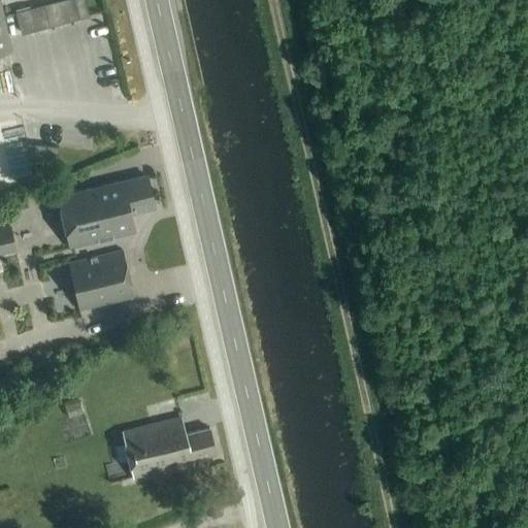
[(89,18),(84,0),(65,0),(15,13),(22,35),(89,18)]
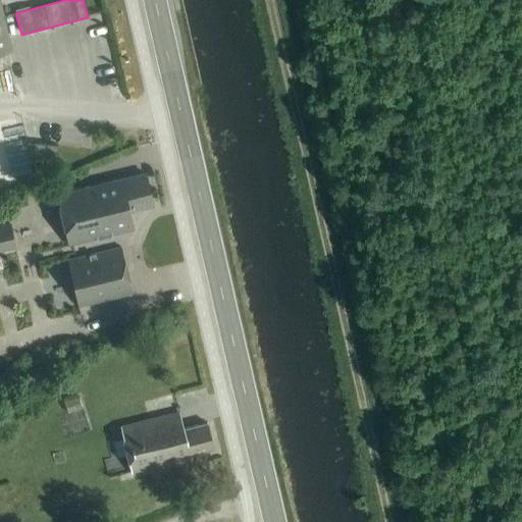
[(0,51),(8,50),(0,14),(0,51)]
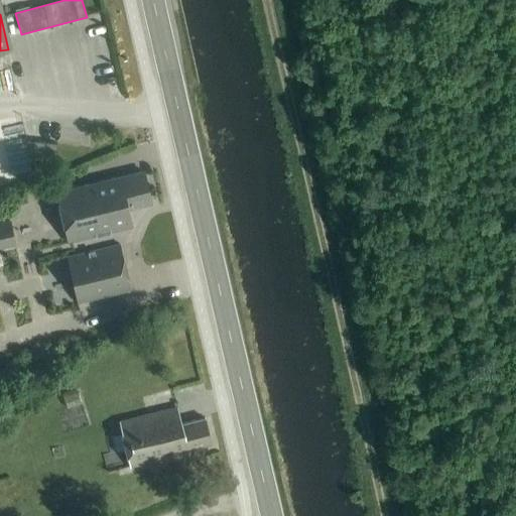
[(150,204),(143,173),(56,194),(68,243),(131,228),(127,210),(150,204)]
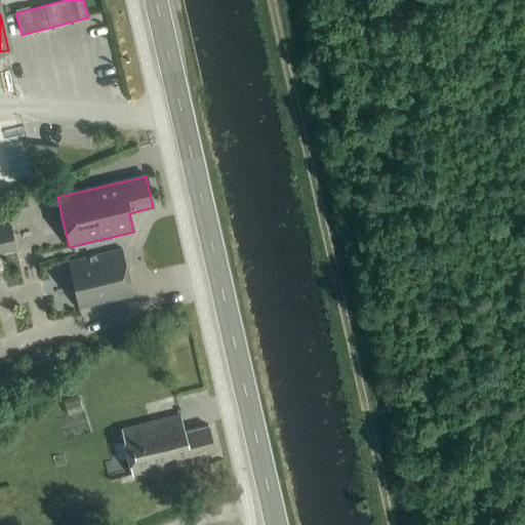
[(0,251),(16,248),(10,223),(0,225),(0,251)]
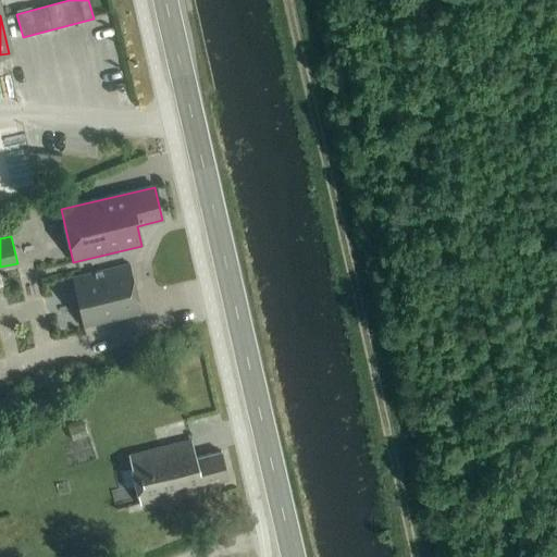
[(84,326),(140,313),(127,264),(72,279),(84,326)]
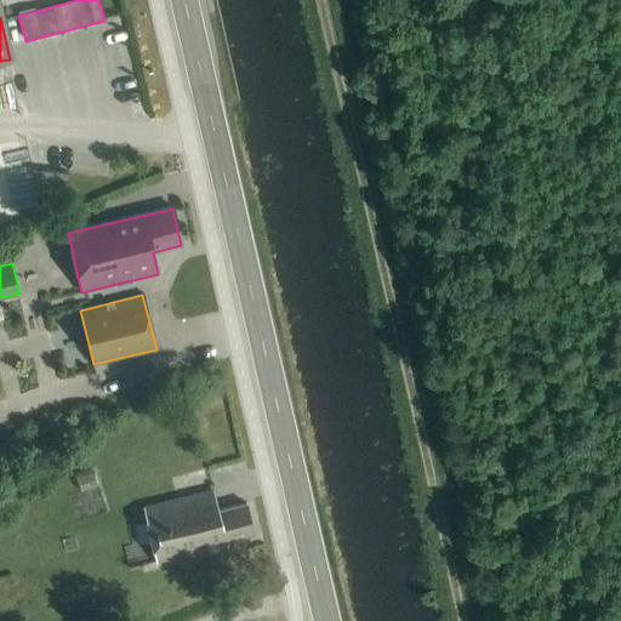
[(218,510),(212,491),(144,507),(155,562),(226,545),(224,540),(252,534),(246,503),(218,510)]
